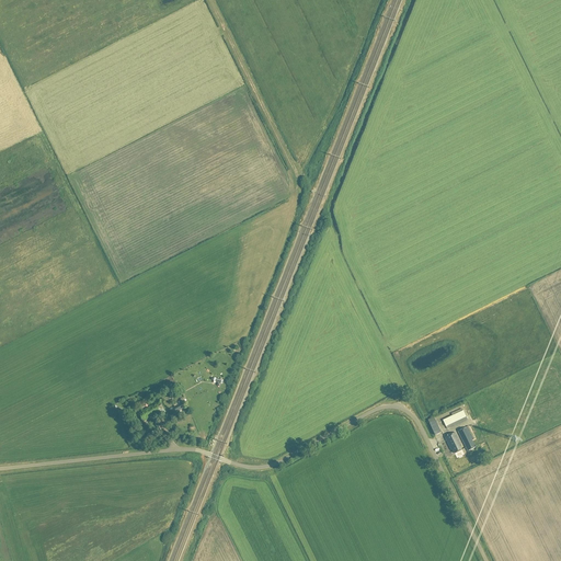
[(174,413),(185,407),(181,400),(173,405),(174,407),(172,409),(174,413)]
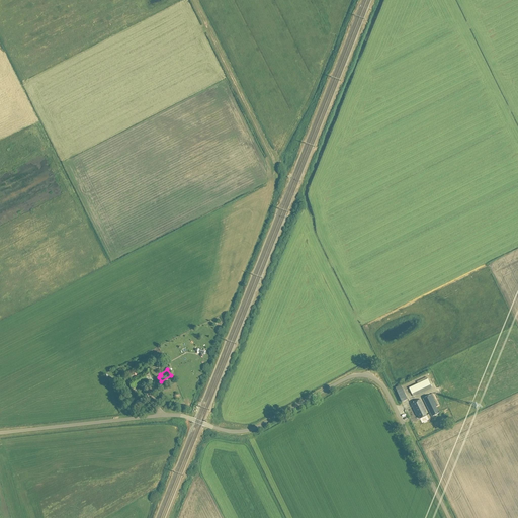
[(153,380),(148,370),(127,382),(132,390),(147,380),(149,382),(153,380)]
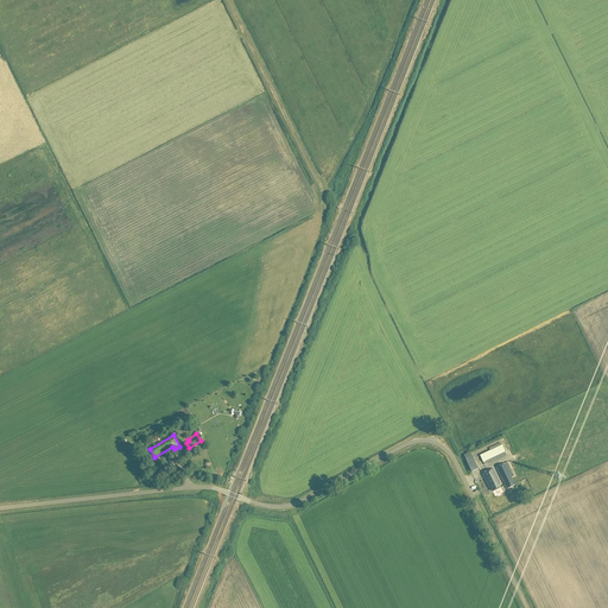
[(501,445),(480,456),(482,462),(486,461),(505,453),(501,445)]
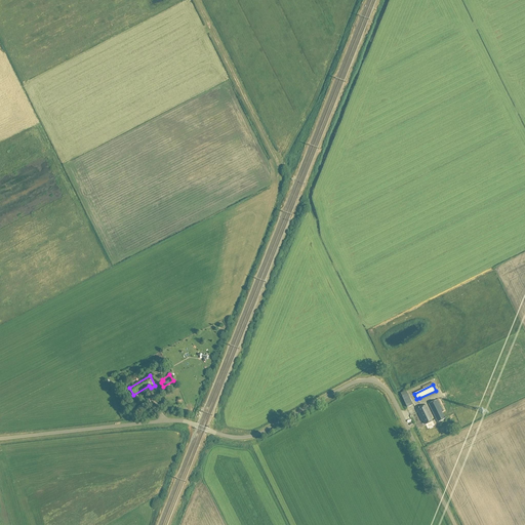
[(407,394),(401,397),(406,408),(413,405),(407,394)]
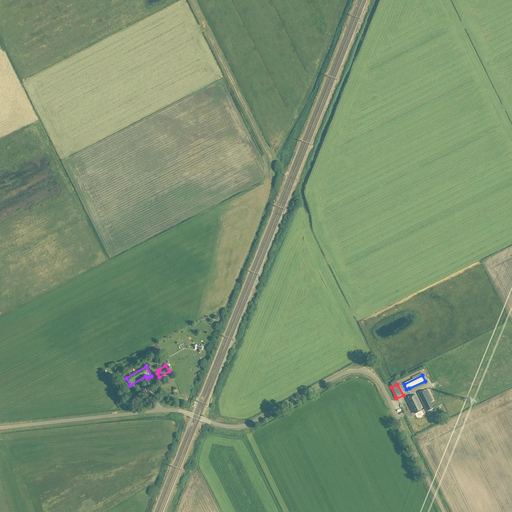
[(426,390),(418,394),(427,412),(434,408),(426,390)]
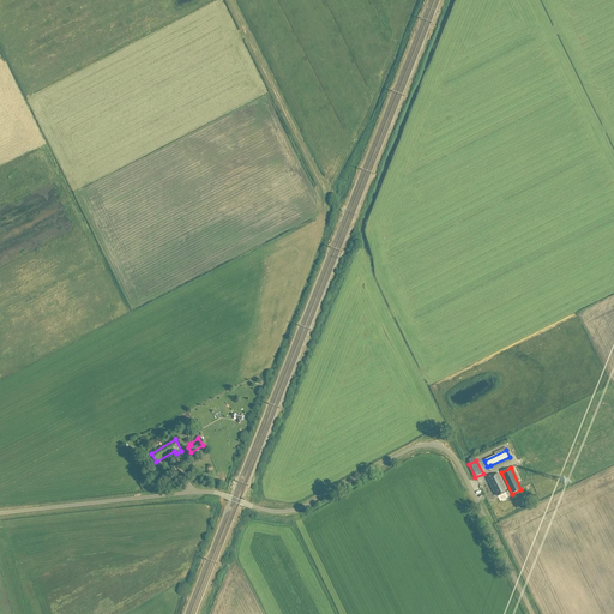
[(170,471),(169,471),(164,475),(170,486),(176,482),(170,471)]
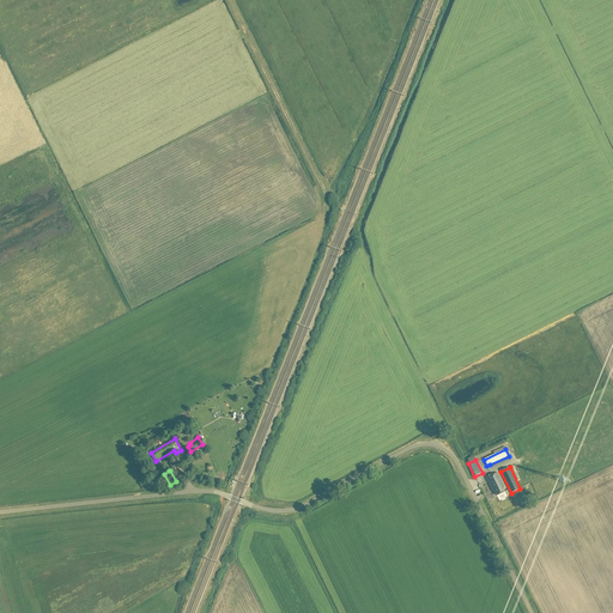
[(497,473),(486,479),(493,492),(495,491),(497,496),(504,492),(502,487),(504,486),(497,473)]
